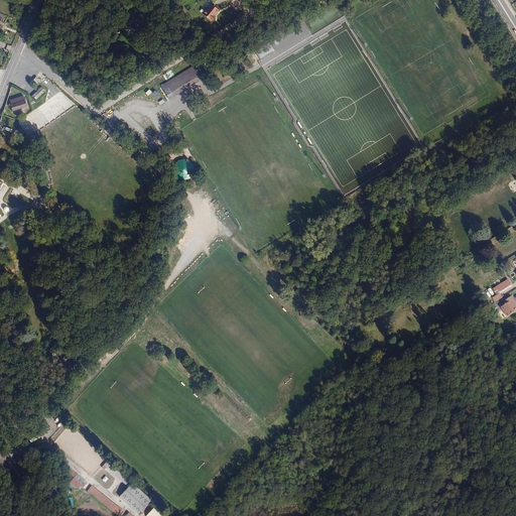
[(209,2),(200,12),(208,19),(212,14),(211,13),(216,7),(209,2)]
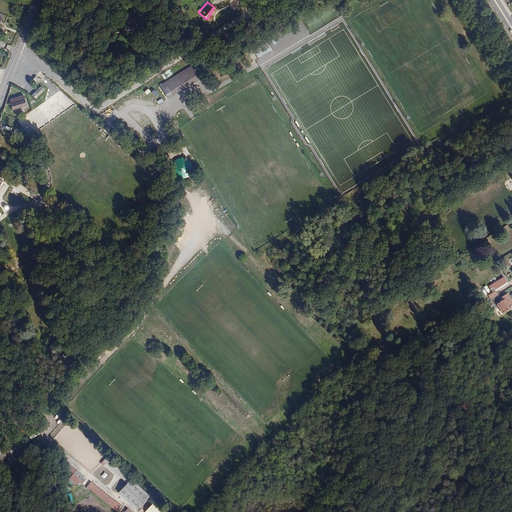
[(133,15),(134,13),(129,11),(126,17),(130,19),(128,22),(127,26),(141,33),(147,22),(135,16),(133,15)]
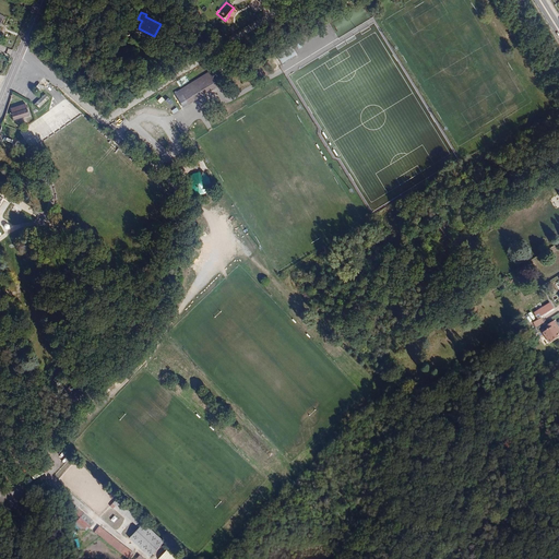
[(185,100),(186,103),(215,84),(211,78),(214,75),(209,69),(171,92),(179,104),(185,100)]
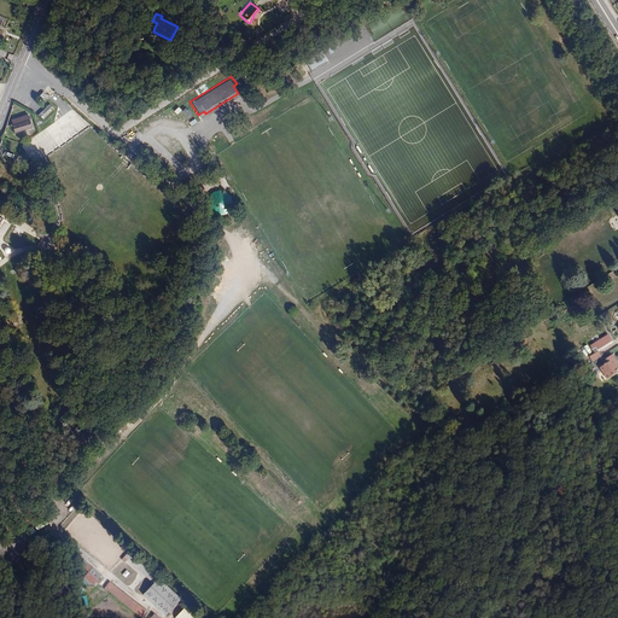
[(39,100),(41,103),(50,95),(47,93),(45,92),(39,100)]
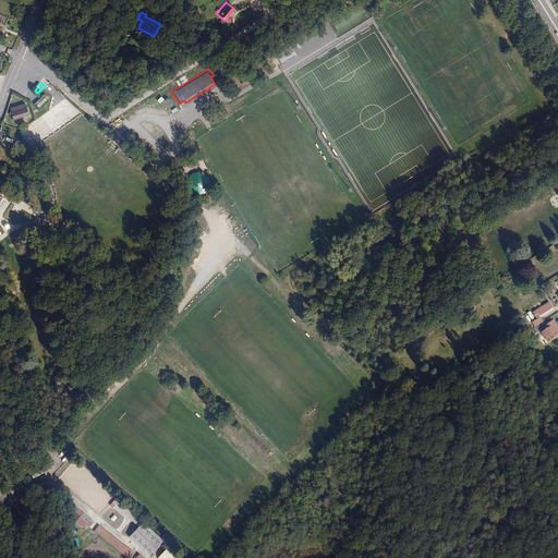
[(58,97),(58,96),(60,94),(49,85),(45,89),(56,99),(58,97)]
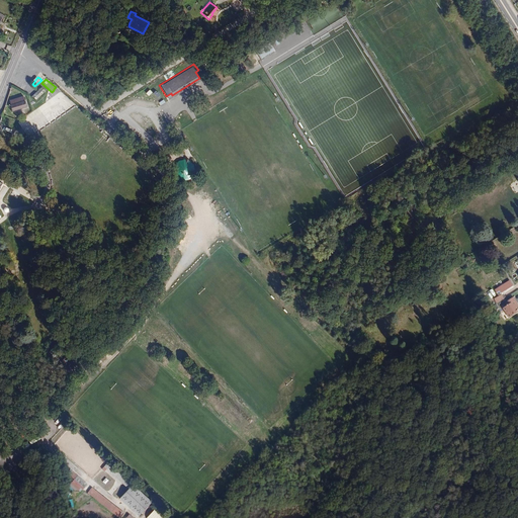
[(36,100),(47,91),(42,87),(32,95),(36,100)]
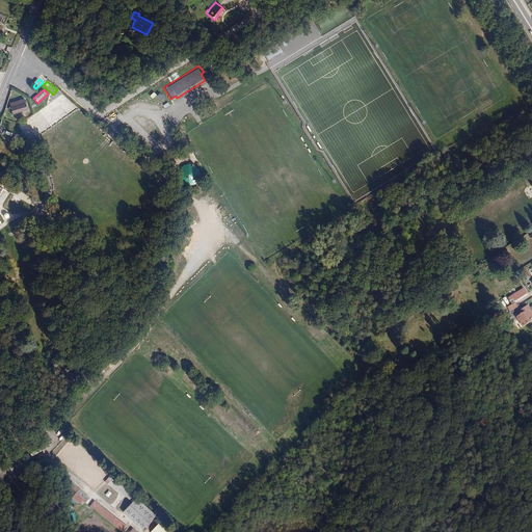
[(25,99),(10,103),(14,113),(28,109),(25,99)]
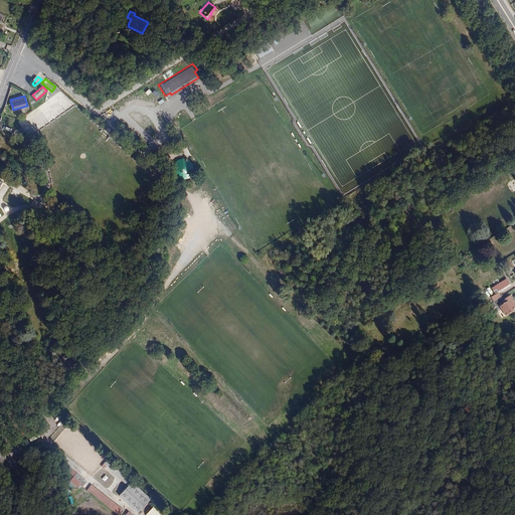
[(228,232),(231,228),(222,222),(219,226),(228,232)]
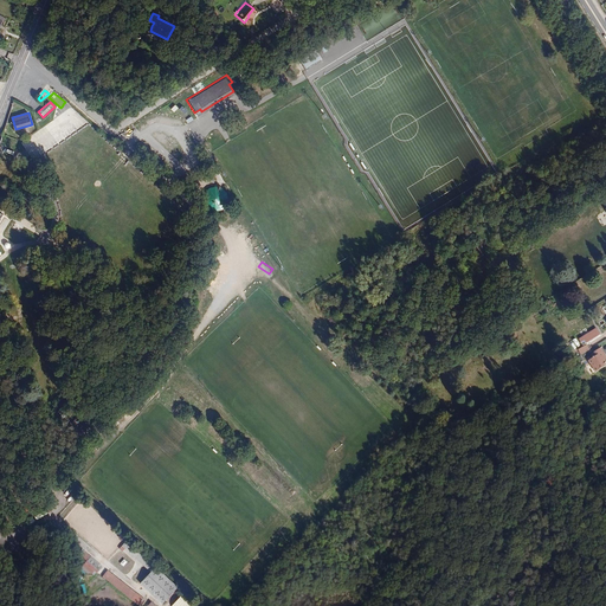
[(598,329),(585,337),(588,343),(603,335),(598,329)]
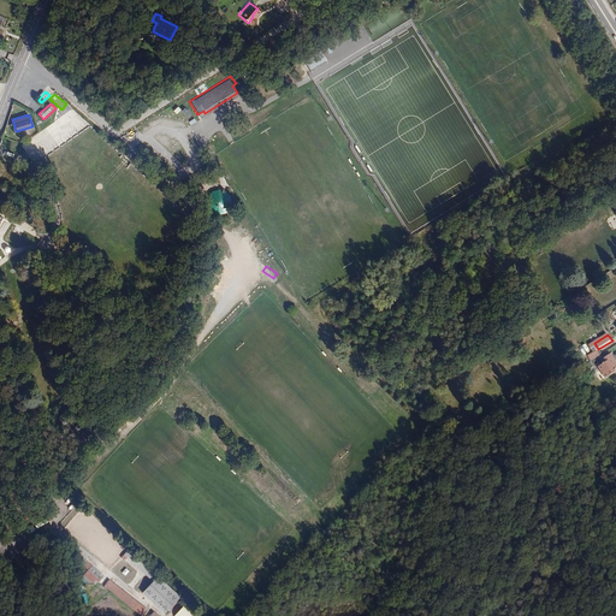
[(588,356),(591,361),(600,355),(597,350),(588,356)]
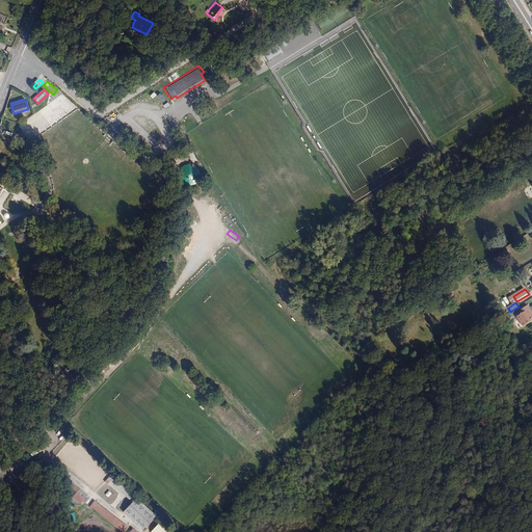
[(531,321),(530,318),(528,315),(531,313),(528,306),(519,311),(521,314),(516,317),(523,327),(531,321)]
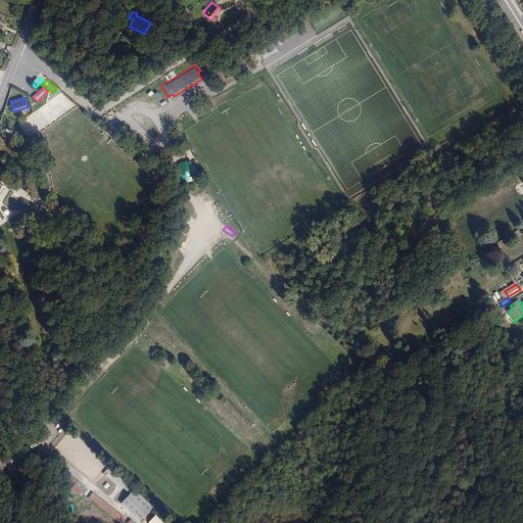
[(75,377),(80,371),(72,364),(66,370),(75,377)]
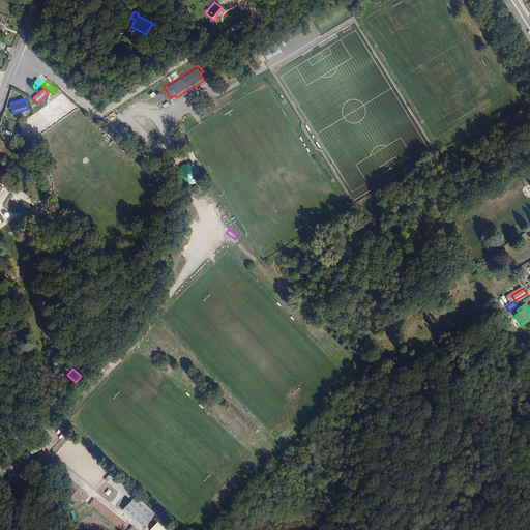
[(67,483),(77,491),(80,486),(70,478),(67,483)]
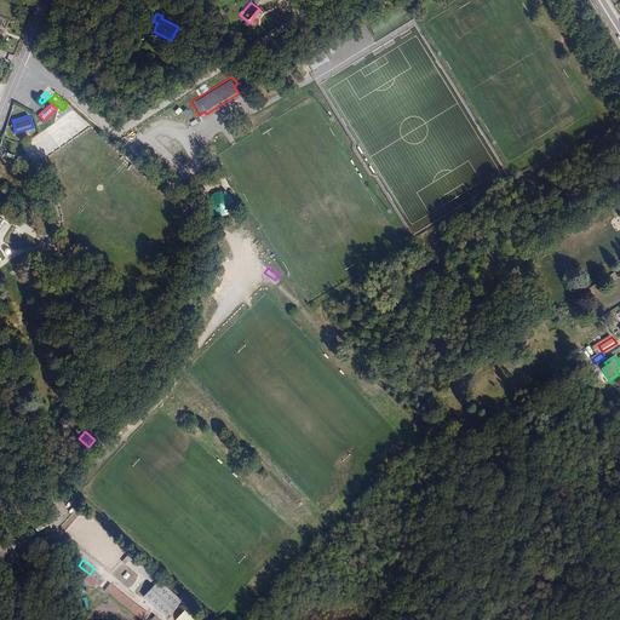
[(103,580),(93,573),(87,578),(98,586),(103,580)]
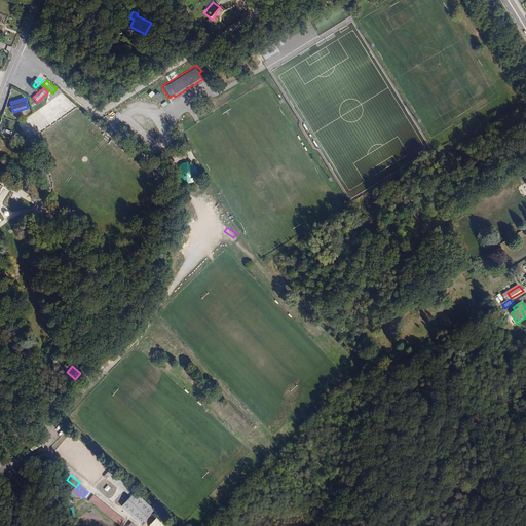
[(154,512),(135,493),(122,506),(142,524),(154,512)]
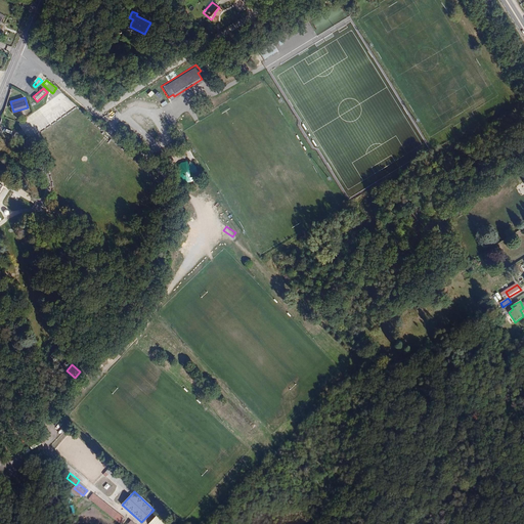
[(120,523),(124,517),(93,494),(89,501),(120,523)]
